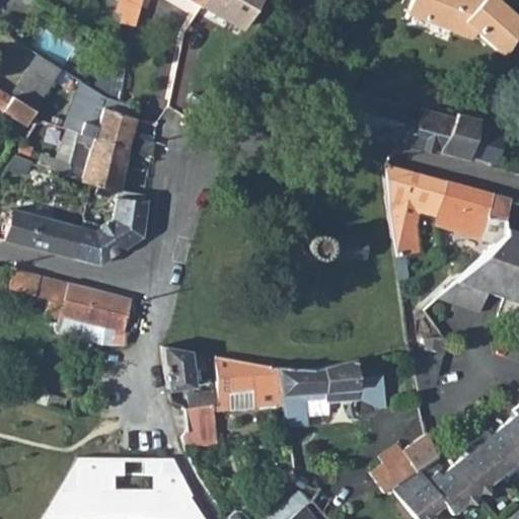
[(127,0),(128,0),(123,22),(132,25),(138,0),(127,0)]
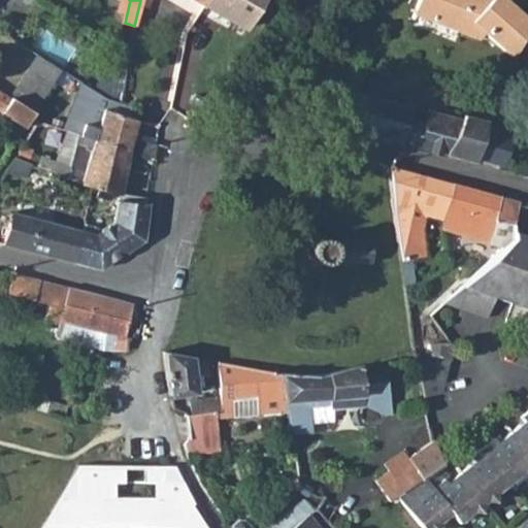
[(245,28),(260,0),(204,0),(203,3),(245,28)]
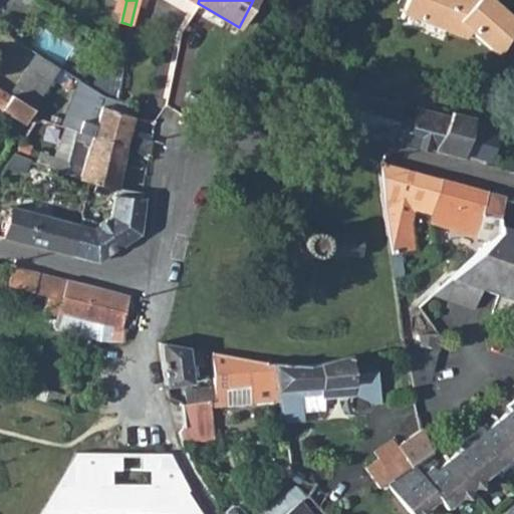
[(513,19),(513,17),(493,0),(406,0),(401,14),(466,39),(471,34),(498,57),(511,26),(513,19)]
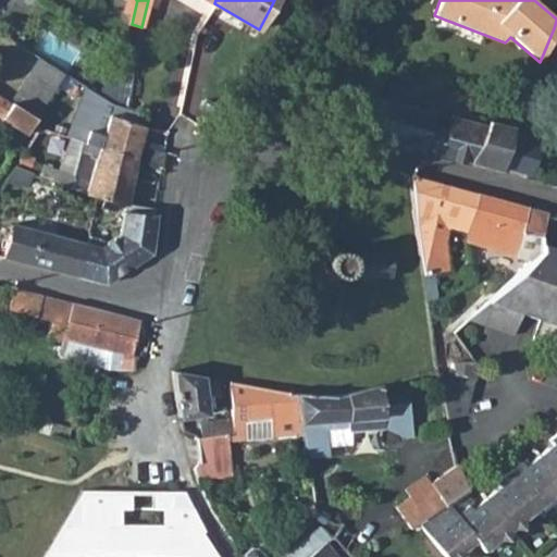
[(125,106),(128,99),(135,56),(132,53),(107,88),(91,78),(86,87),(110,100),(112,100),(125,106)]
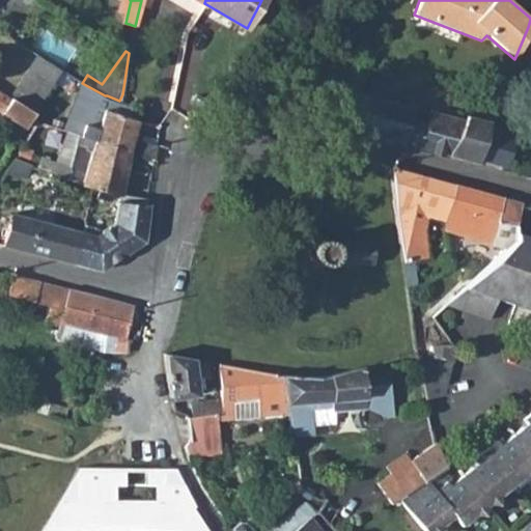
[(60,70),(36,54),(10,99),(33,113),(55,78),(60,70)]
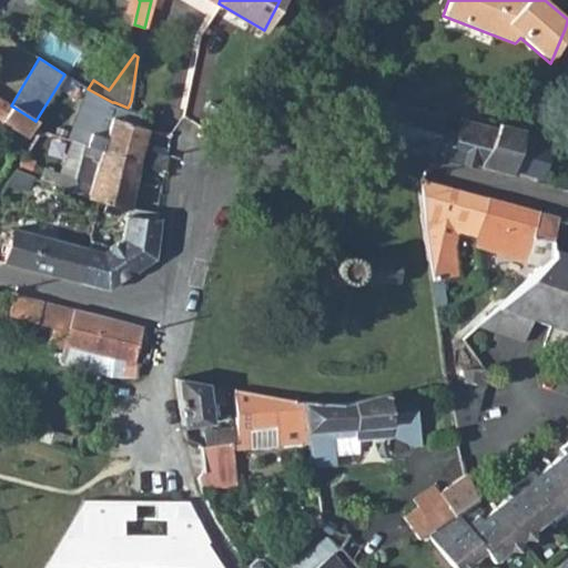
[(192,71),(188,109),(210,111),(214,73),(192,71)]
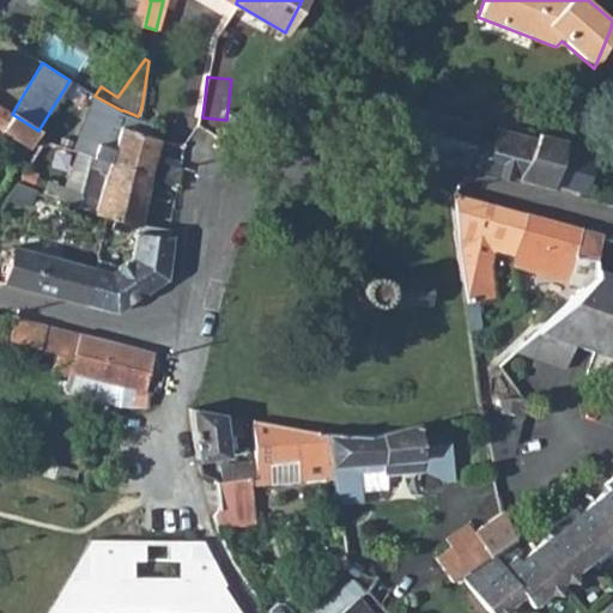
[(64,90),(76,98),(86,109),(95,96),(70,80),(64,90)]
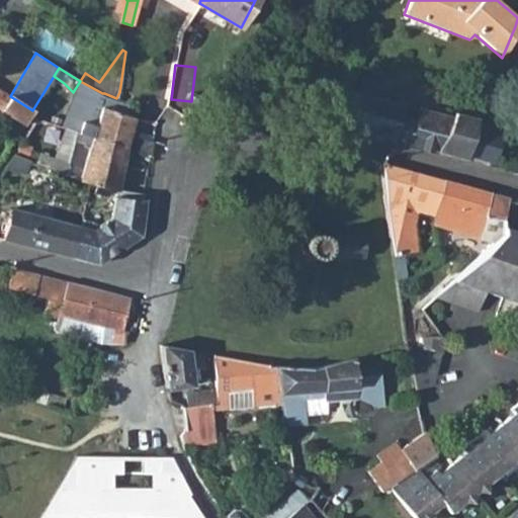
[(98,109),(92,137),(127,147),(151,154),(153,141),(130,134),(134,115),(123,112),(123,111),(125,108),(125,106),(125,104),(123,102),(119,99),(116,98),(104,93),(102,93),(80,81),(73,92),(98,109)]
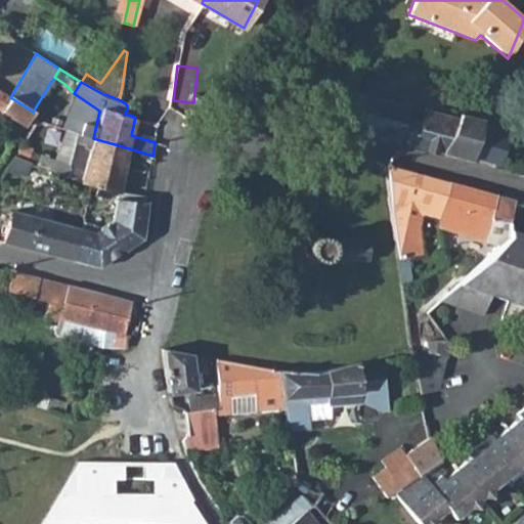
[(0,108),(2,111),(10,97),(0,90),(0,108)]
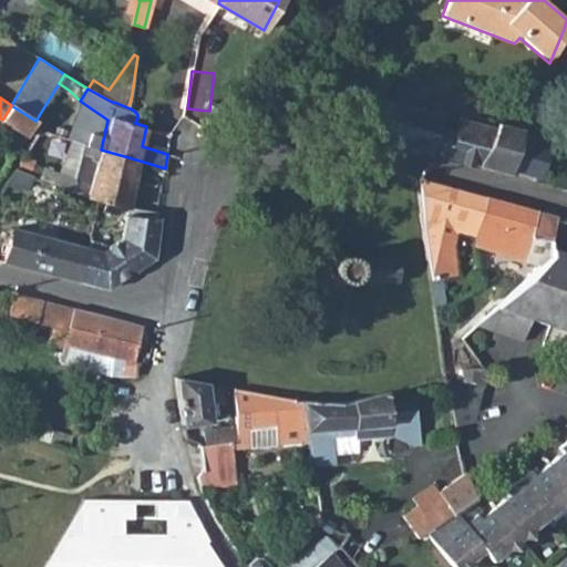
[(364,148),(422,152),(508,175),(517,143),(521,133),(496,126),(494,134),(459,123),(454,137),(431,131),(434,117),(391,104),(364,148)]
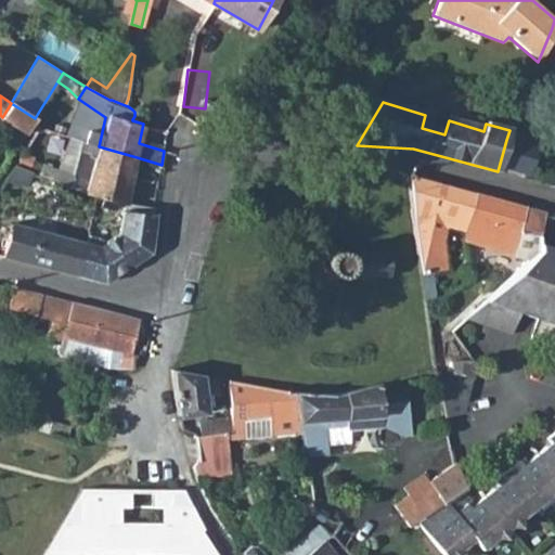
[(11,103),(2,117),(26,132),(35,118),(11,103)]
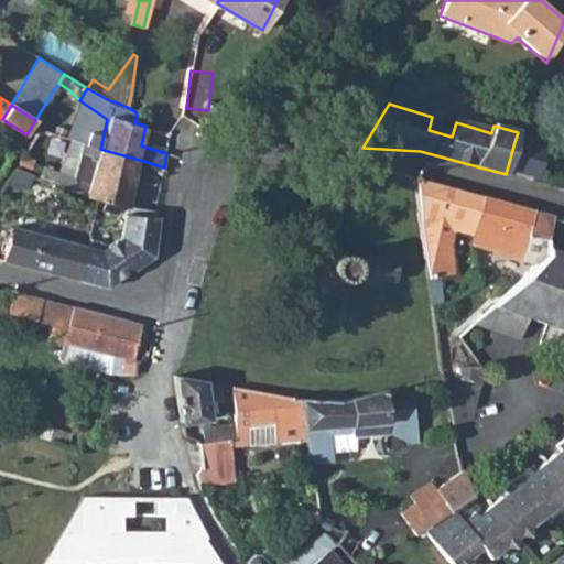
[(40,175),(98,197),(132,204),(139,160),(100,149),(68,138),(56,171),(43,166),(40,175)]
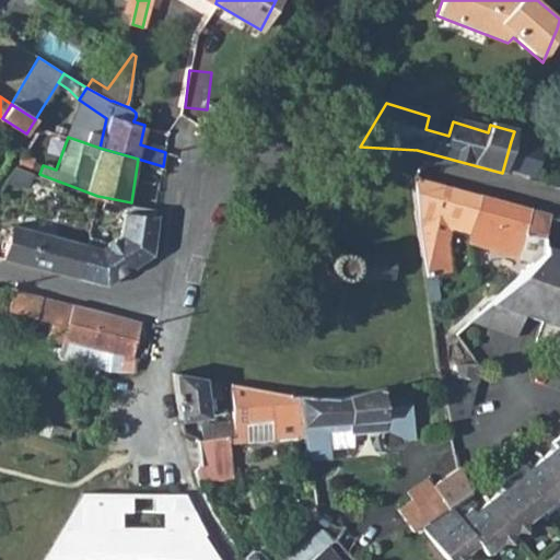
[(511,141),(502,173),(531,181),(540,149),(511,141)]
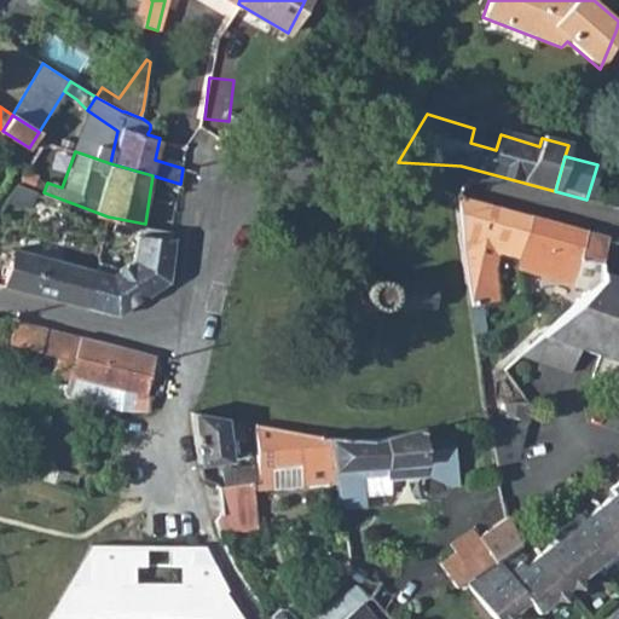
[(520,259),(531,217),(456,197),(461,226),(472,310),(501,306),(496,272),(497,253),(520,259)]
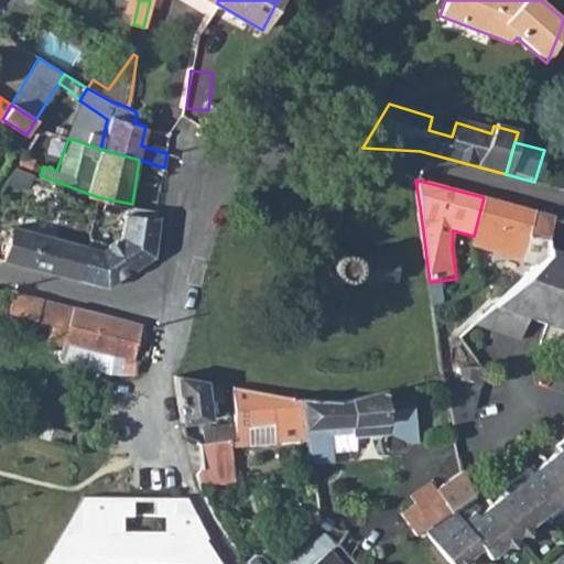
[(528,238),(534,212),(484,197),(474,236),(470,249),(487,253),(490,243),(494,229),(528,238)]
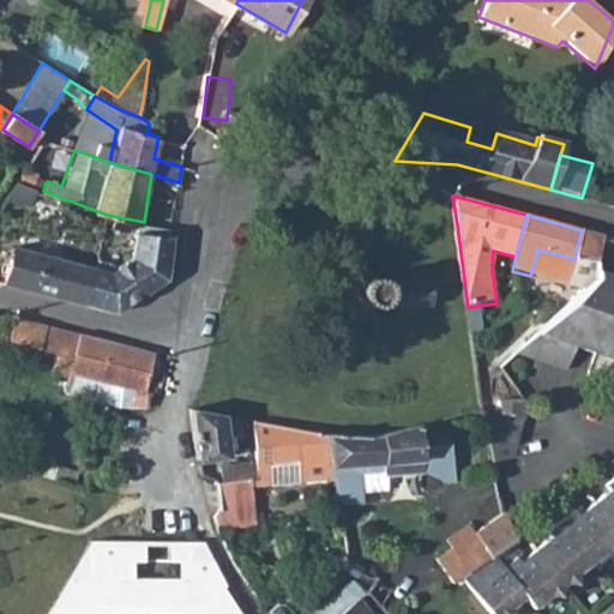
[(575,259),(596,260),(603,235),(582,230),(575,259)]
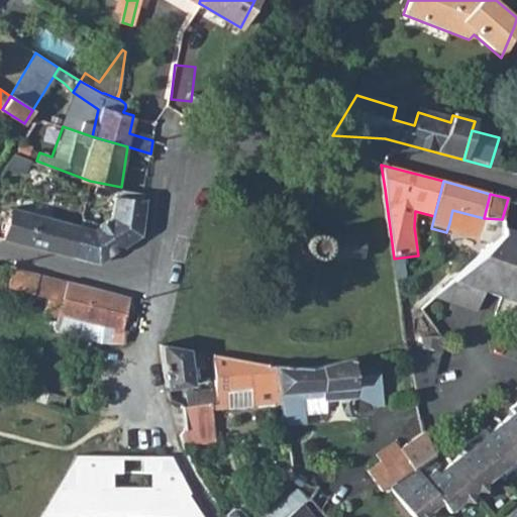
[(96,264),(140,232),(144,200),(118,197),(115,221),(95,232),(79,227),(71,256),(96,264)]
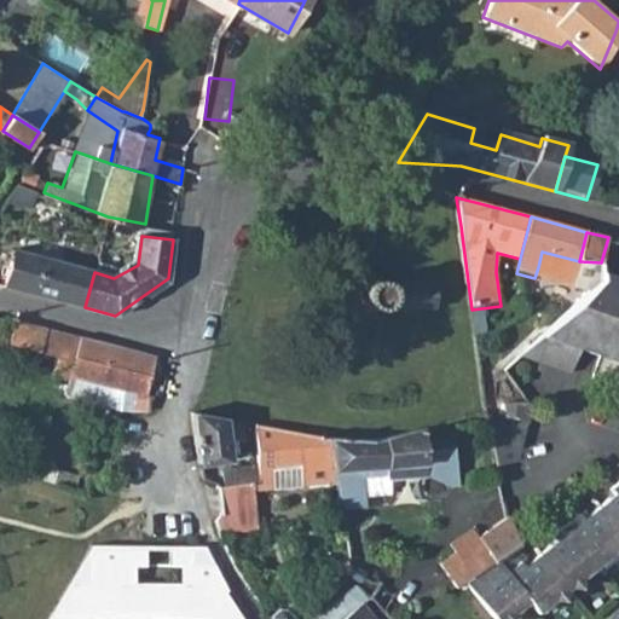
[(15,250),(4,285),(85,307),(94,272),(56,261),(15,250)]
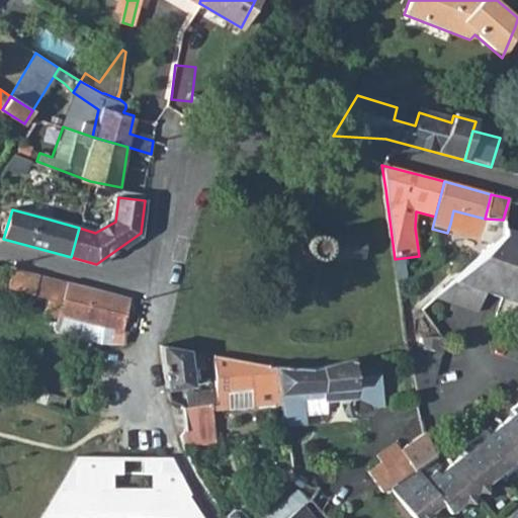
[(450,224),(481,232),(485,219),(453,210),(450,224)]
